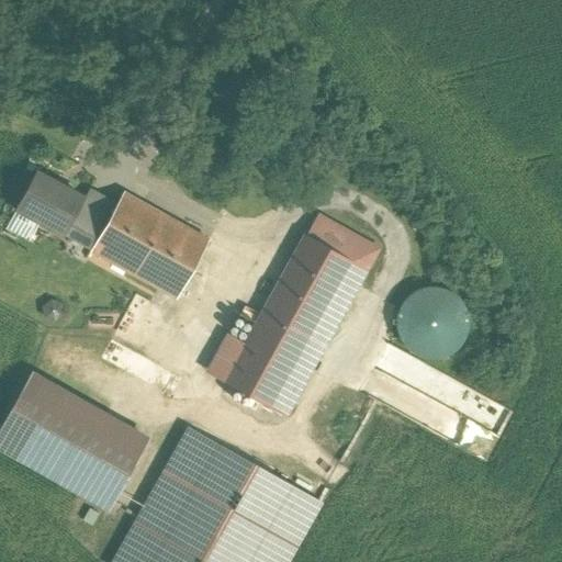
[(66,236),(92,250),(103,232),(75,215),(82,202),(38,177),(19,211),(66,237),(66,236)]
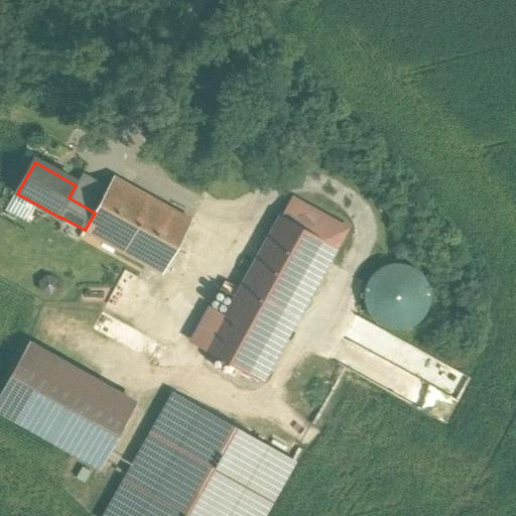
[(114,179),(95,213),(85,230),(84,231),(165,277),(191,222),(114,179)]
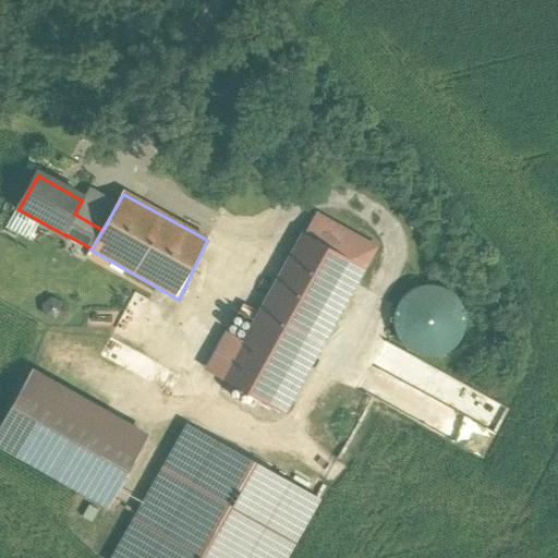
[(377,250),(317,216),(245,344),(232,331),(208,372),(283,414),(377,250)]
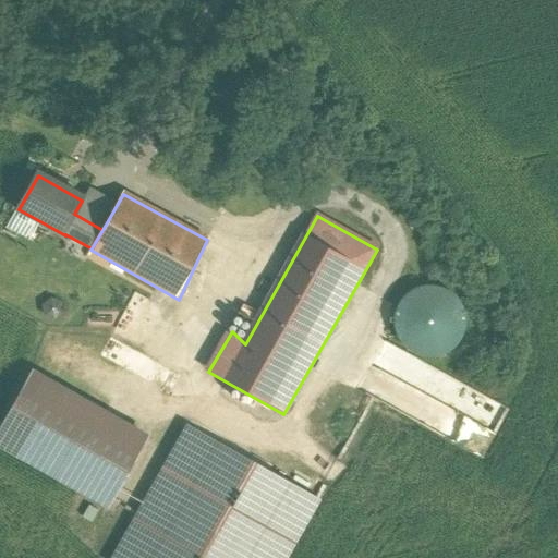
[(145,432),(31,370),(0,425),(0,449),(110,510),(145,432)]
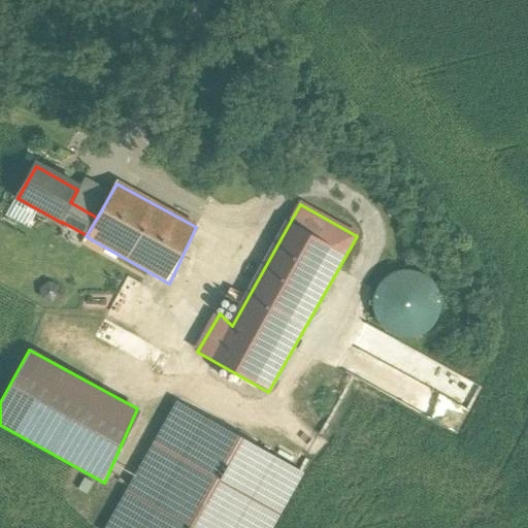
[(391,416),(360,384),(323,417),(355,450),(391,416)]
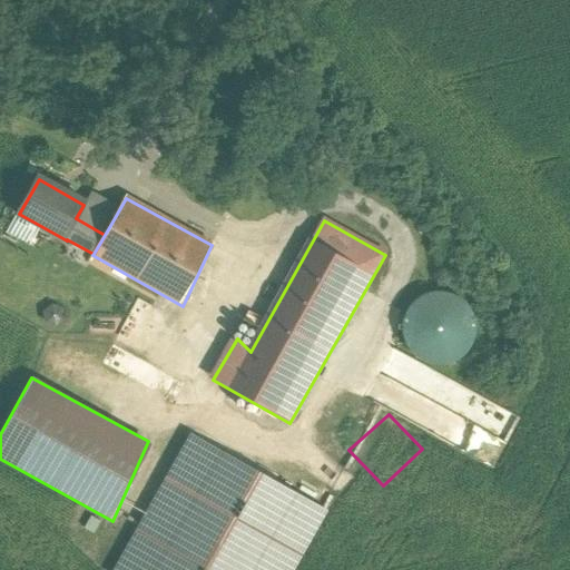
[(292,569),(328,510),(193,429),(108,569),(292,569)]
